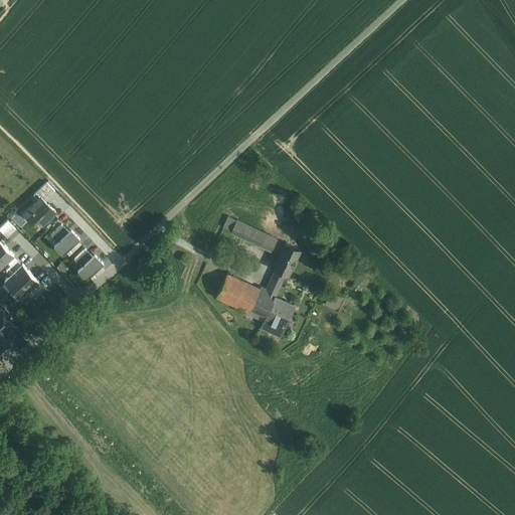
[(41,196),(45,200),(55,190),(47,182),(34,194),(38,198),(41,196)]
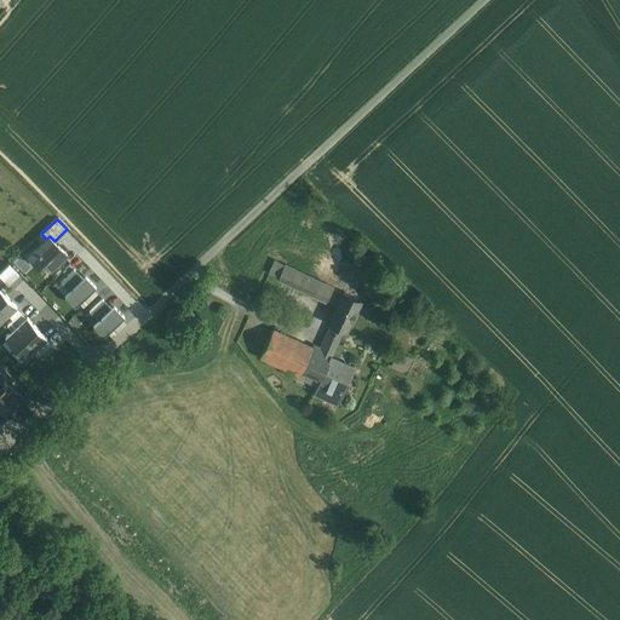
[(39,267),(44,262),(52,270),(68,256),(55,241),(50,236),(46,239),(28,256),(39,267)]
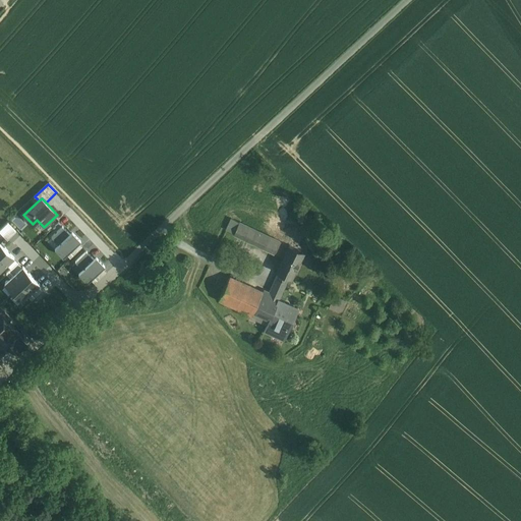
[(275,252),(280,241),(239,222),(234,233),(275,252)]
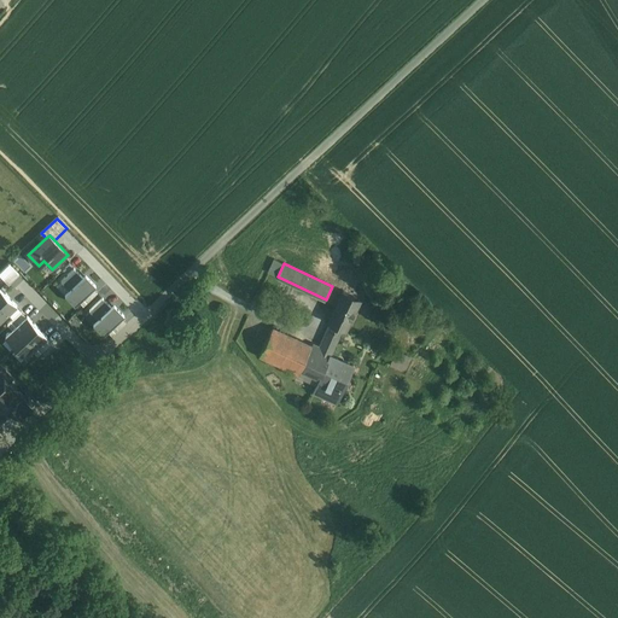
[(0,273),(0,275),(9,285),(19,274),(10,264),(0,273)]
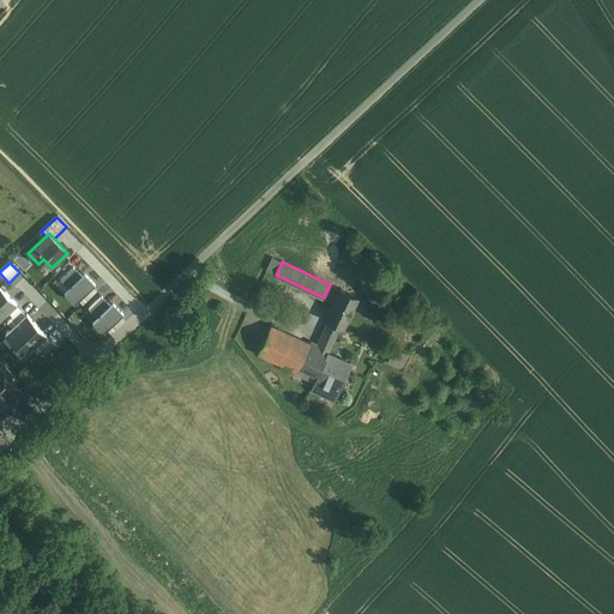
[(85,272),(82,275),(74,266),(61,278),(68,287),(65,292),(74,302),(78,299),(91,286),(96,282),(85,272)]
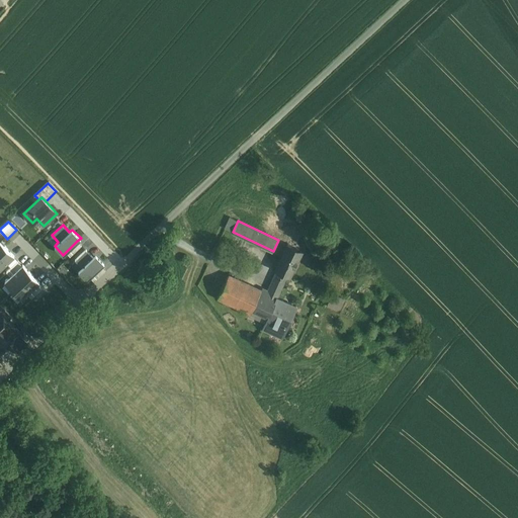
[(287,244),(278,240),(273,251),(282,255),(287,244)]
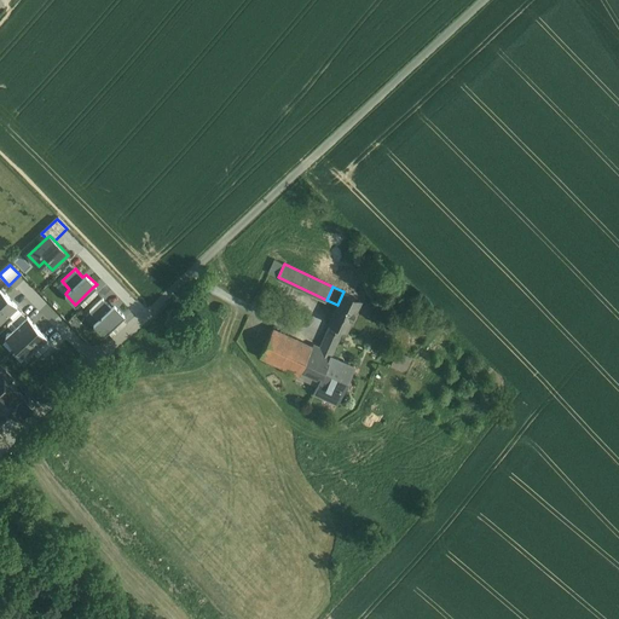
[(92,288),(79,301),(84,307),(98,294),(92,288)]
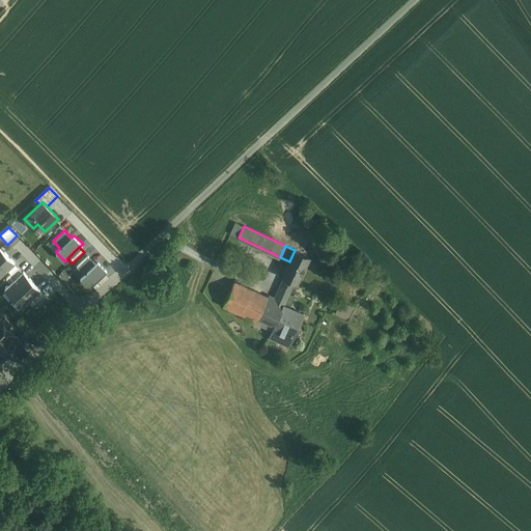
[(309,256),(296,249),(295,250),(289,261),(282,276),(284,276),(295,281),(297,282),(309,256)]
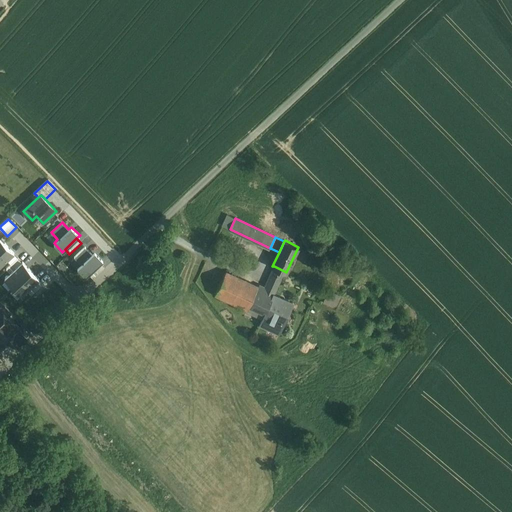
[(0,267),(14,253),(6,245),(0,250),(0,267)]
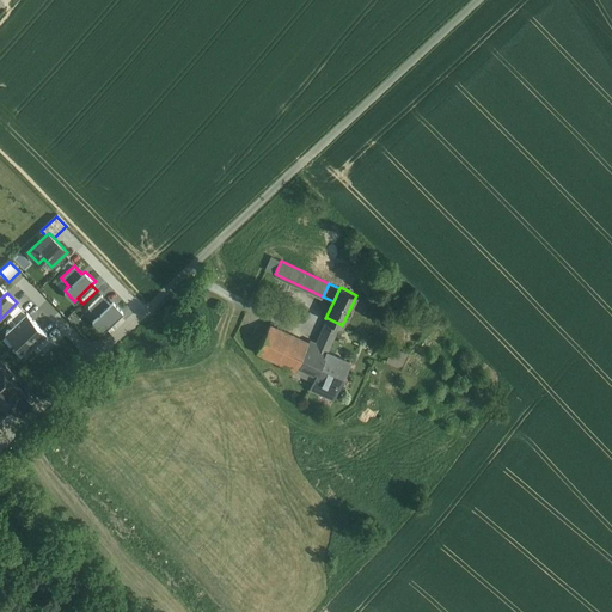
[(114,300),(110,304),(102,295),(89,307),(97,316),(93,320),(103,330),(105,328),(120,314),(123,310),(114,300)]
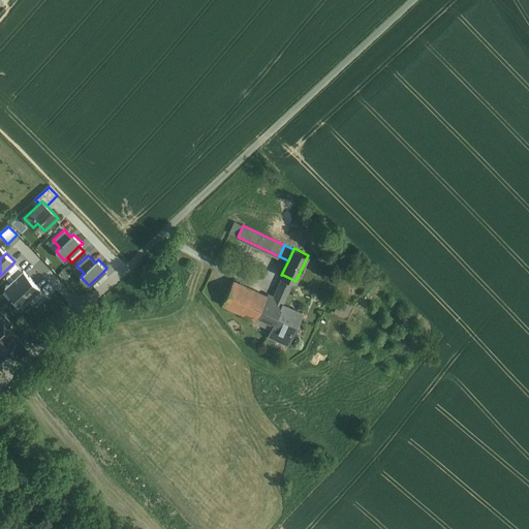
[(7,278),(11,283),(23,272),(19,268),(7,278)]
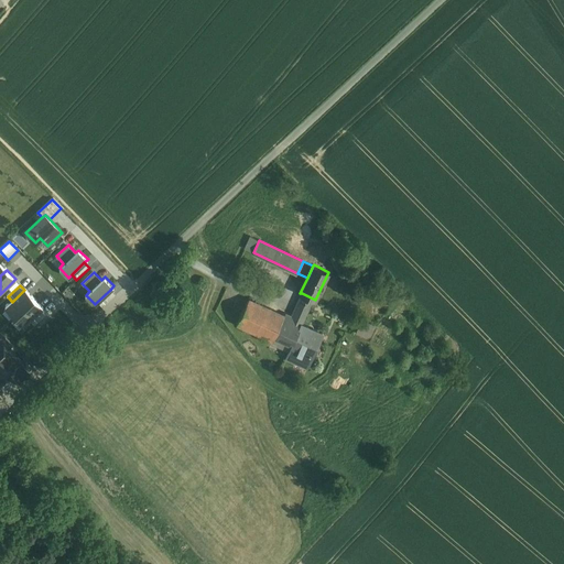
[(12,302),(4,307),(14,317),(34,299),(25,289),(24,290),(12,302)]
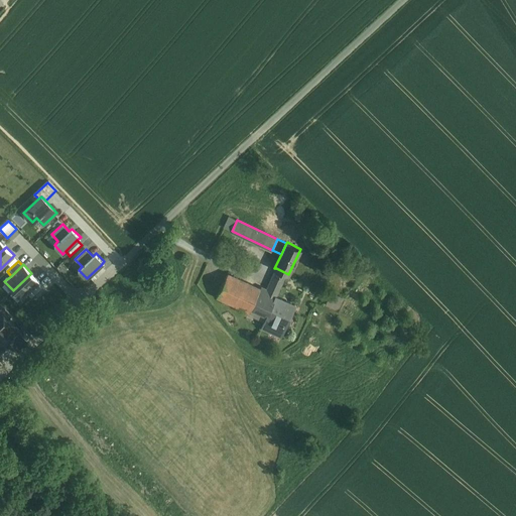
[(101,265),(89,276),(93,280),(105,269),(101,265)]
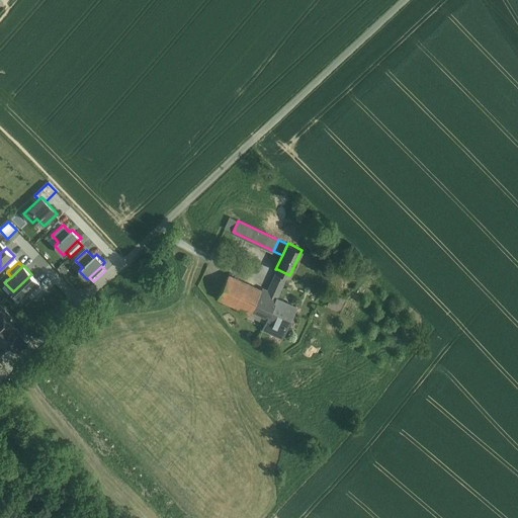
[(287,274),(277,269),(267,291),(267,292),(277,296),(287,274)]
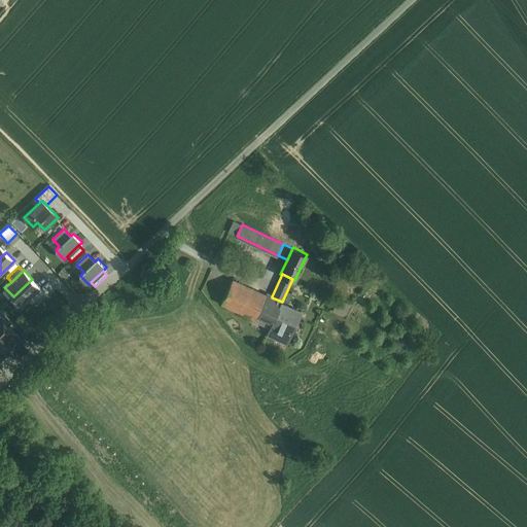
[(32,279),(13,296),(23,306),(28,300),(40,288),(41,287),(32,279)]
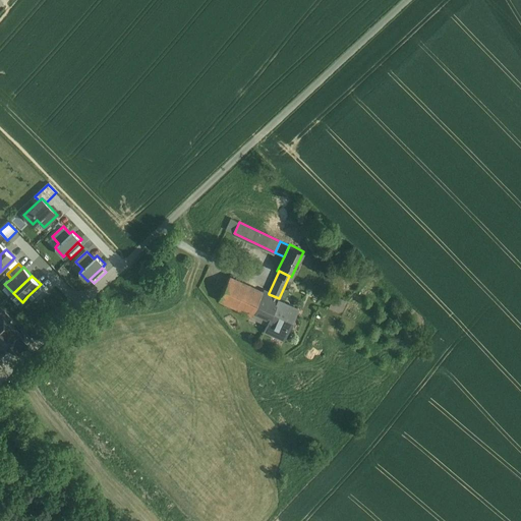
[(219,298),(252,313),(263,291),(262,291),(230,276),(219,298)]
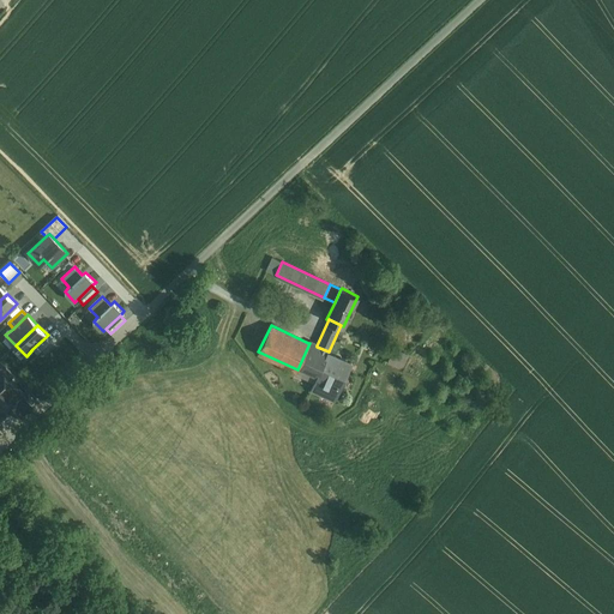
[(47,336),(32,349),(37,354),(52,342),(47,336)]
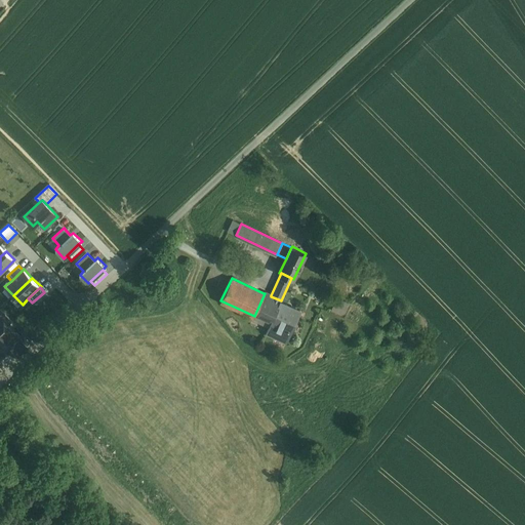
[(271,295),(264,292),(264,293),(265,293),(254,316),(256,312),(272,319),(273,320),(281,300),(271,296),(271,295)]
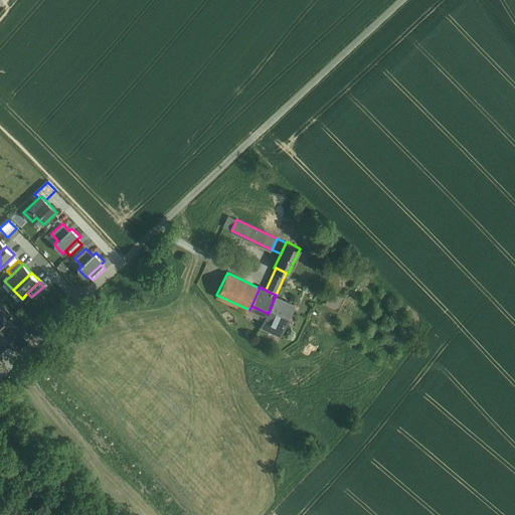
[(343,294),(333,290),(328,302),(338,307),(343,294)]
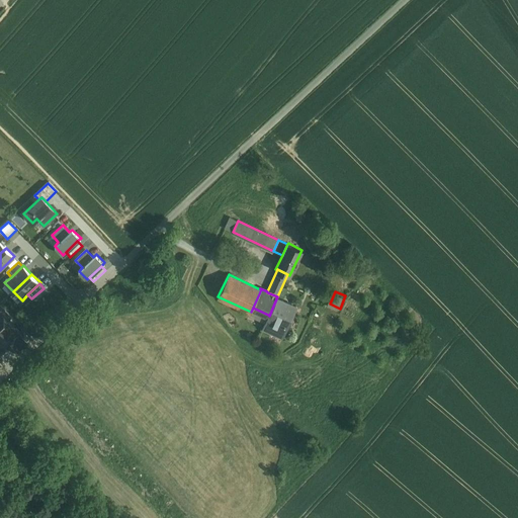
[(295,306),(277,296),(269,316),(268,315),(263,327),(282,336),(295,306)]
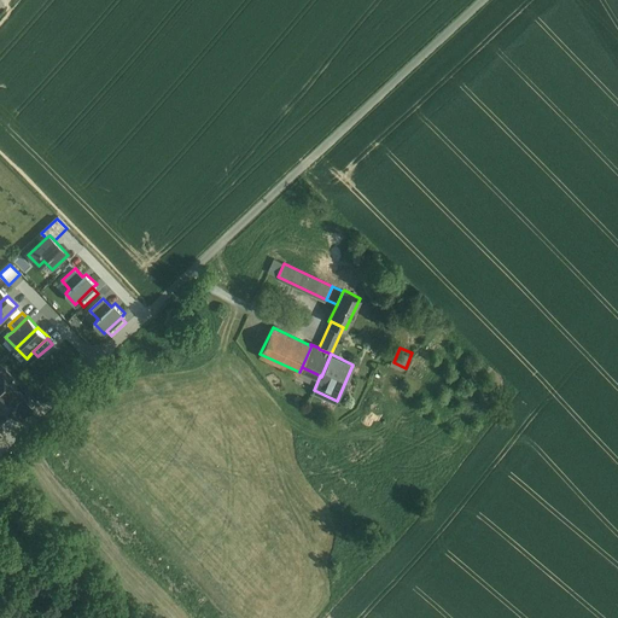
[(15,378),(0,363),(0,373),(9,384),(15,378)]
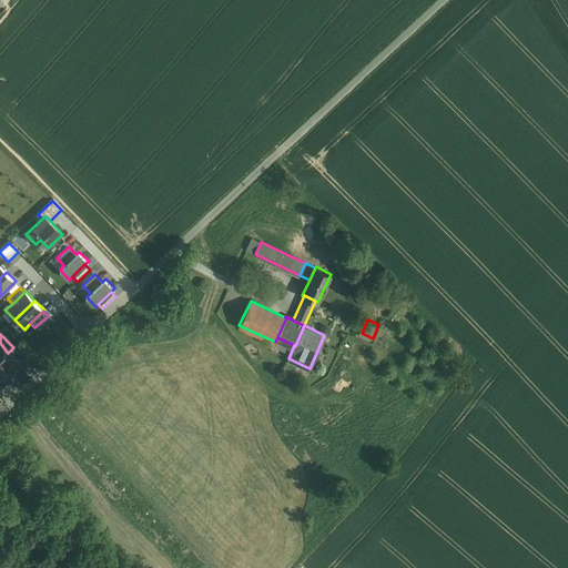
[(0,376),(2,379),(18,365),(19,364),(8,353),(0,343),(0,376)]
